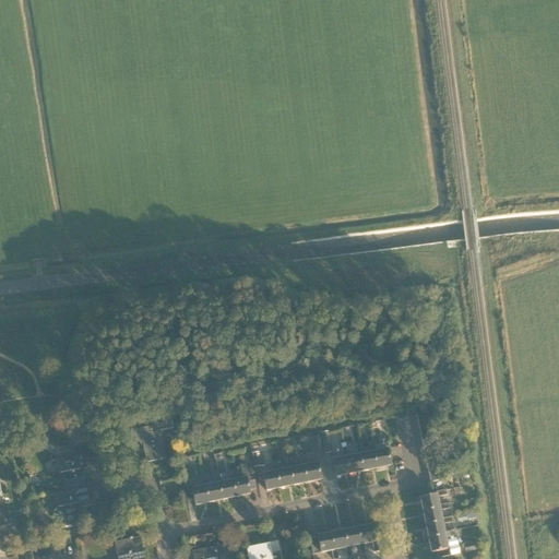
[(171,420),(170,412),(161,414),(162,423),(171,420)]
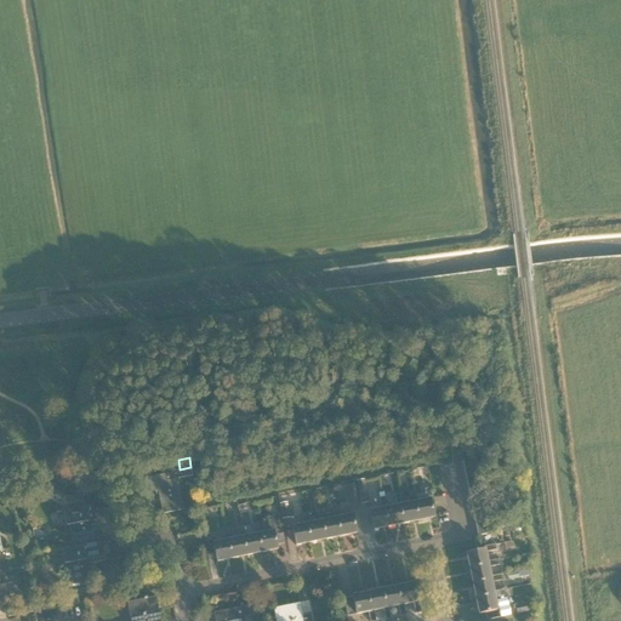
[(165,482),(164,474),(140,479),(143,494),(158,491),(163,514),(184,510),(177,479),(165,482)]
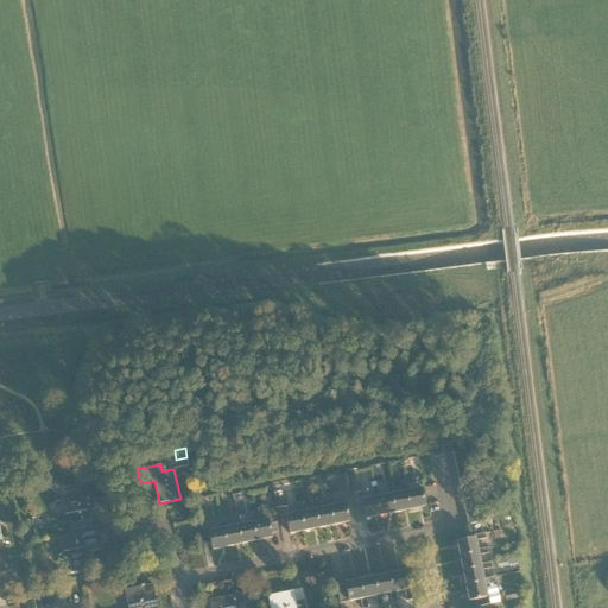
[(361,493),(356,470),(348,472),(353,494),(361,493)]
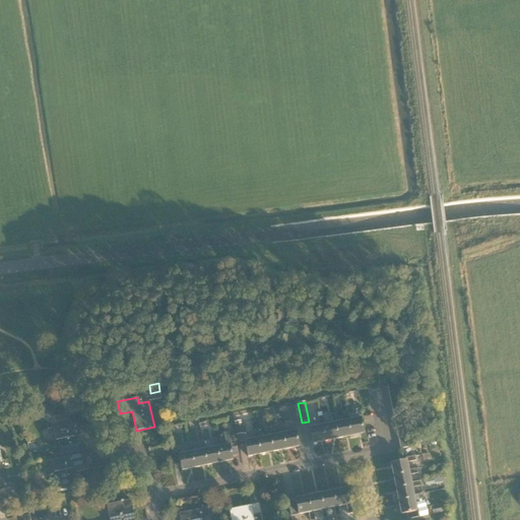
[(300,418),(297,405),(289,406),(293,420),(300,418)]
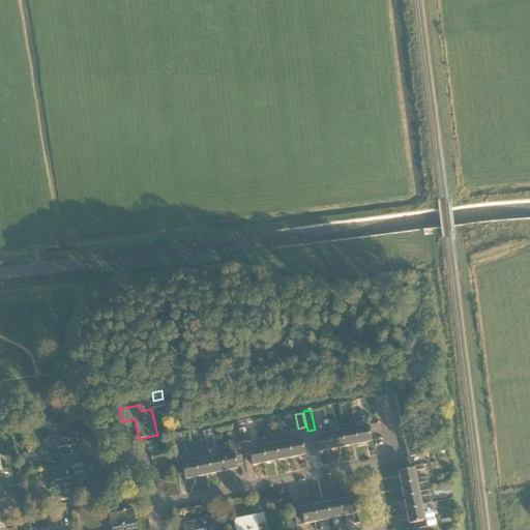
[(364,427),(356,428),(354,429),(357,444),(371,442),(367,427),(370,427),(367,416),(362,417),(364,427)]
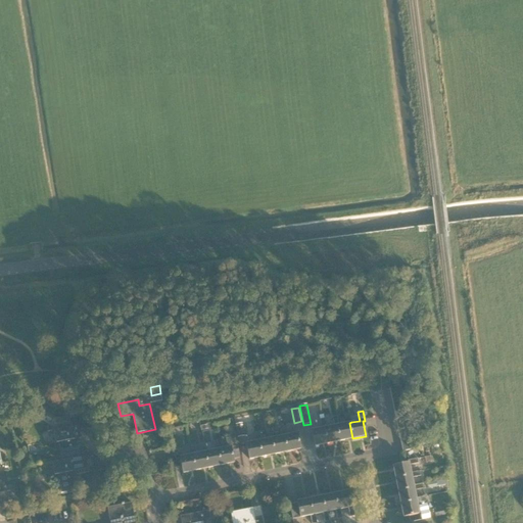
[(340,440),(352,438),(349,423),(351,422),(349,413),(345,414),(347,423),(338,425),(337,425),(340,440)]
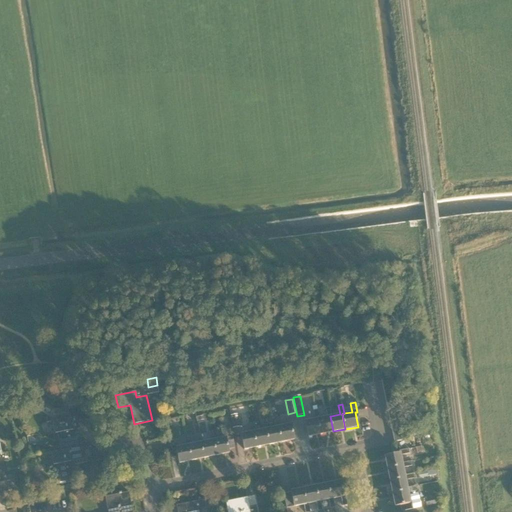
[(57,433),(60,450),(61,451),(79,448),(79,447),(75,429),(79,429),(78,421),(88,420),(85,406),(84,406),(83,406),(68,409),(67,409),(69,418),(52,421),(55,433),(57,433)]
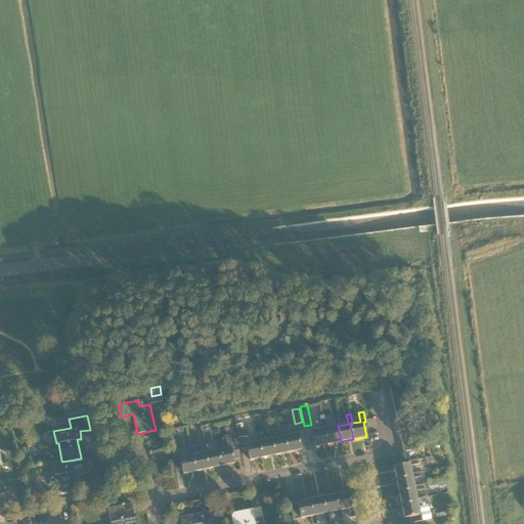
[(255,422),(254,416),(234,419),(235,426),(237,438),(245,437),(242,424),(255,422)]
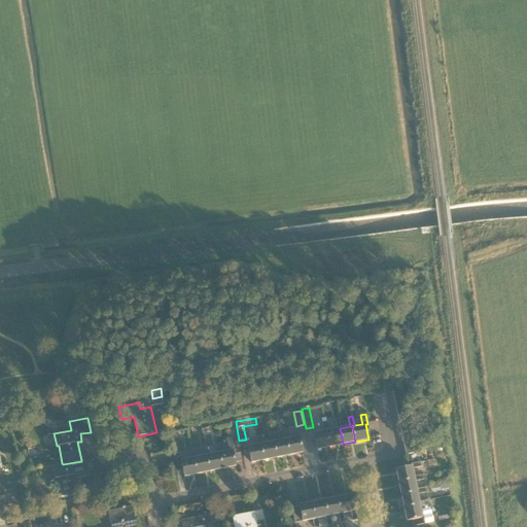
[(337,429),(328,430),(326,430),(330,447),(343,444),(340,428),(341,428),(340,419),(335,420),(337,429)]
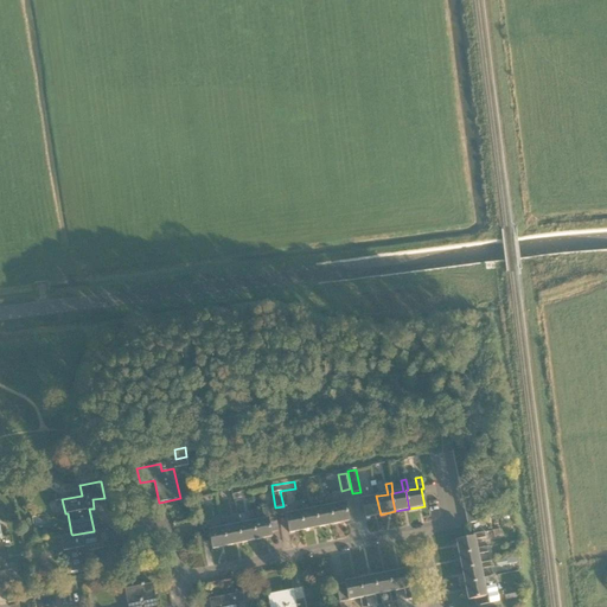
[(365,517),(381,515),(376,496),(378,496),(377,485),(371,486),(374,497),(362,499),(365,517)]
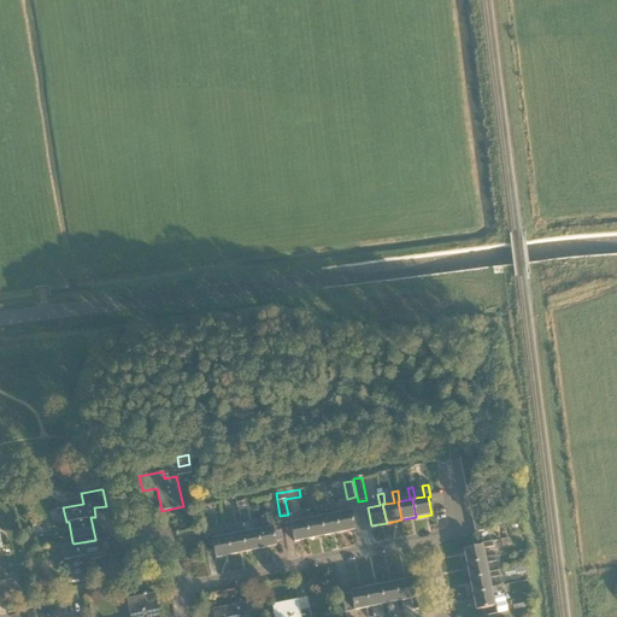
[(335,515),(339,533),(354,530),(351,512),(352,512),(351,500),(345,501),(347,512),(338,513),(335,515)]
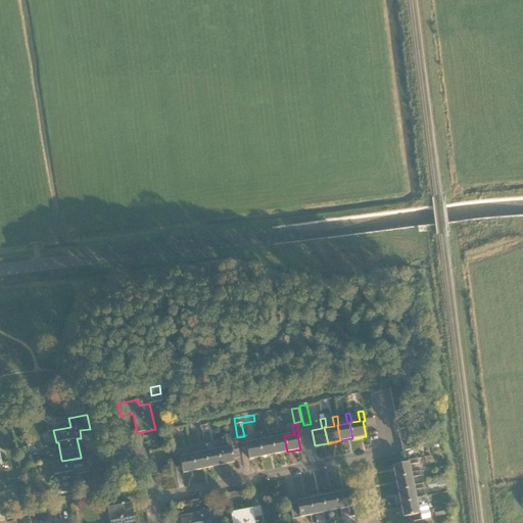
[(275,455),(287,452),(284,436),(286,435),(284,427),(280,428),(281,436),(274,438),(272,438),(275,455)]
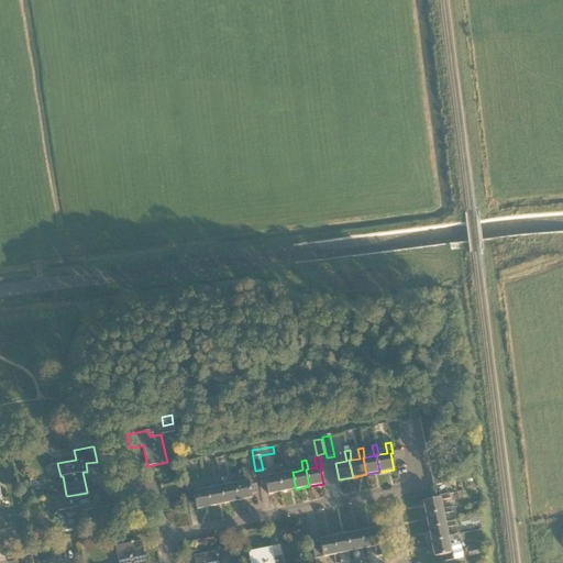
[(279,475),(283,492),(296,489),(293,472),(295,472),(293,462),(288,463),(289,473),(280,474),(279,475)]
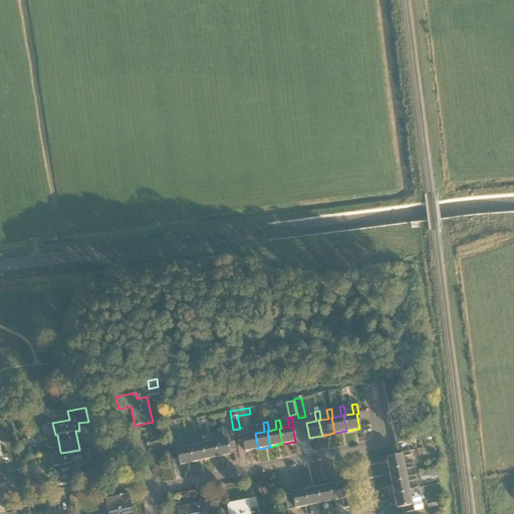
[(245,452),(258,449),(255,434),(256,433),(255,425),(250,426),(252,434),(242,436),(245,452)]
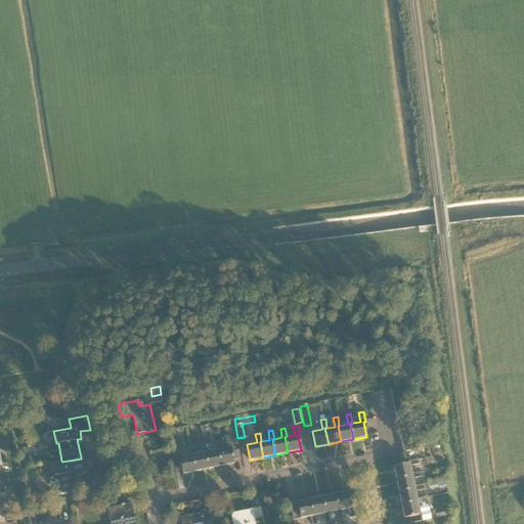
[(228,448),(220,450),(218,450),(221,467),(234,464),(231,448),(232,448),(231,439),(226,440),(228,448)]
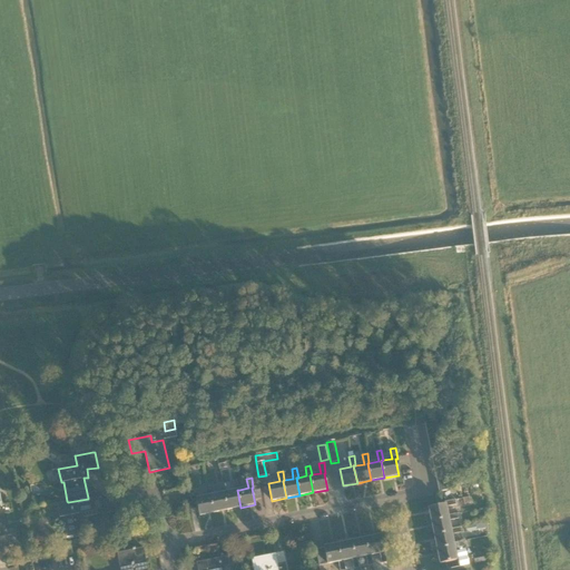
[(227,510),(241,508),(237,490),(239,490),(237,480),(233,481),(235,491),(225,492),(224,493),(227,510)]
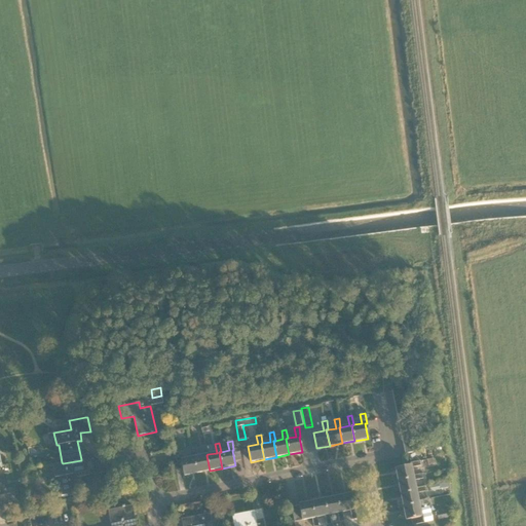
[(203,455),(195,457),(193,457),(196,474),(210,471),(207,455),(208,454),(207,446),(201,447),(203,455)]
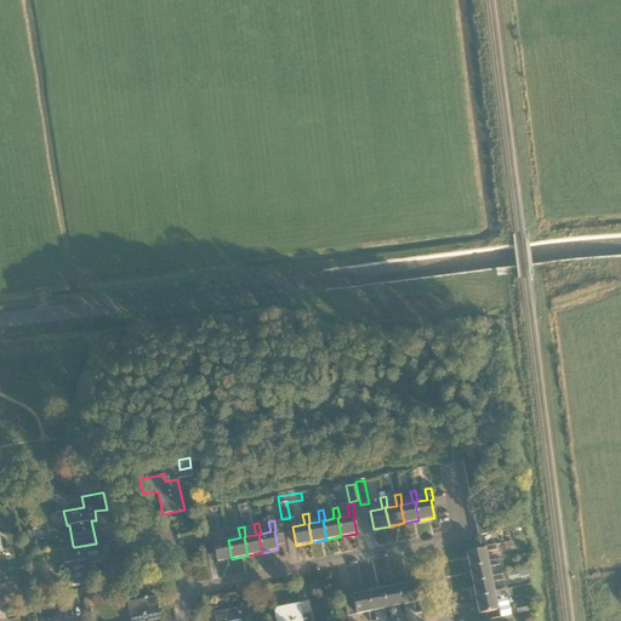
[(228,540),(231,540),(228,529),(222,530),(224,541),(212,543),(217,562),(232,559),(228,540)]
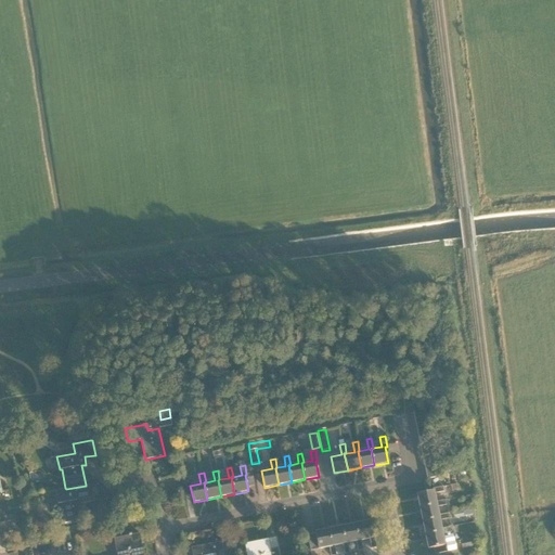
[(66,489),(65,488),(54,490),(57,504),(60,503),(64,524),(84,519),(80,500),(92,498),(90,483),(86,485),(86,486),(66,489)]
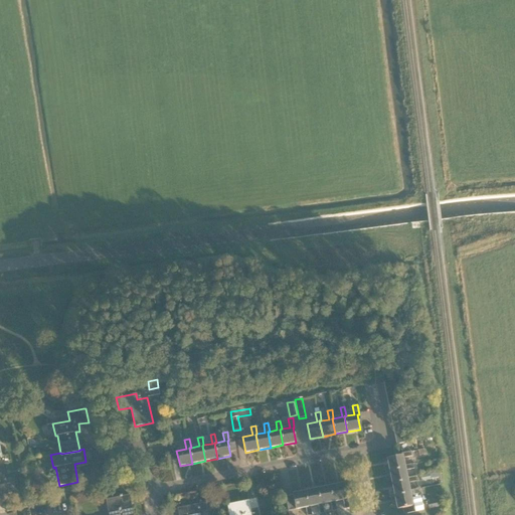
[(404,469),(404,465),(402,458),(411,456),(410,451),(400,453),(401,456),(387,459),(389,472),(404,469)]
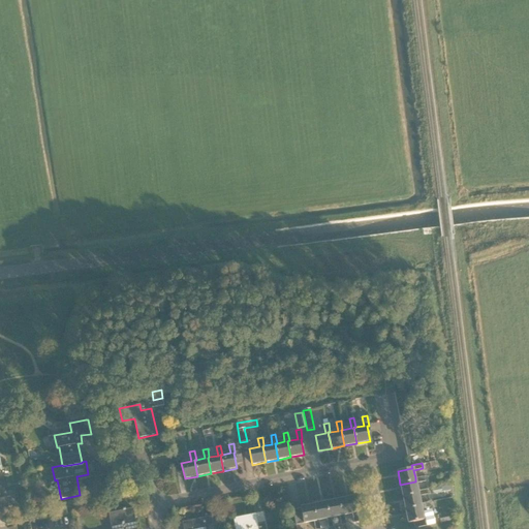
[(400,485),(403,497),(418,494),(417,491),(415,483),(425,480),(424,476),(415,477),(415,481),(400,485)]
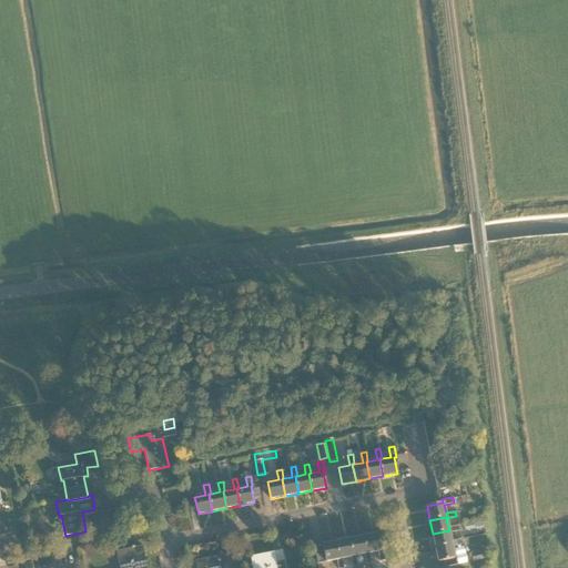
[(433,534),(435,548),(452,545),(452,540),(449,533),(459,530),(458,525),(448,527),(449,530),(433,534)]
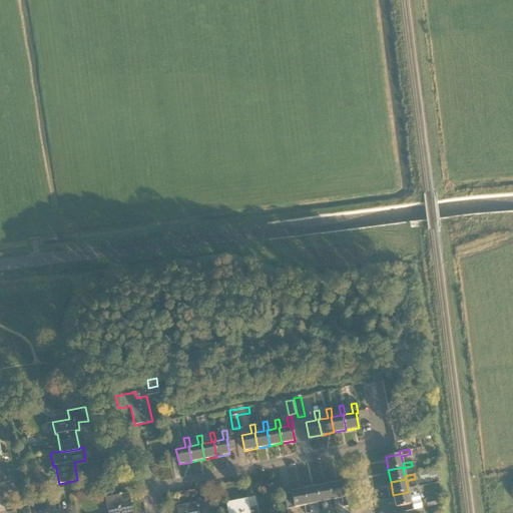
[(341,482),(329,485),(332,500),(333,499),(342,498),(344,507),(348,506),(346,497),(344,497),(341,482)]
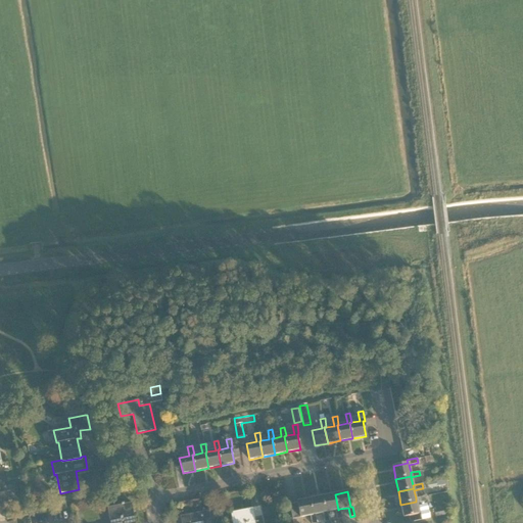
[(341,518),(339,509),(338,510),(335,494),(323,496),(326,512),(327,512),(335,510),(337,519),(341,518)]
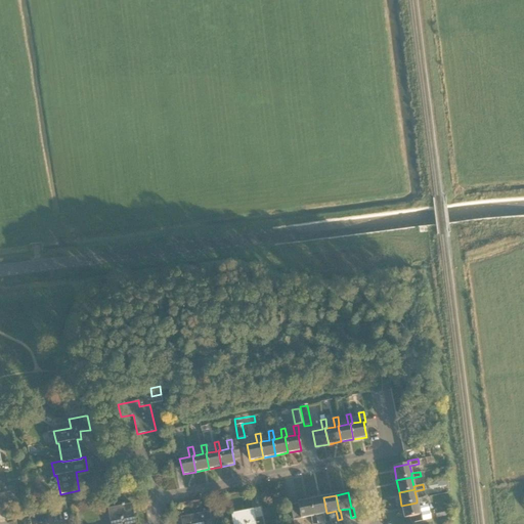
[(326,513),(323,497),(310,499),(313,516),(315,515),(322,514),(324,523),(330,522),(328,513),(326,513)]
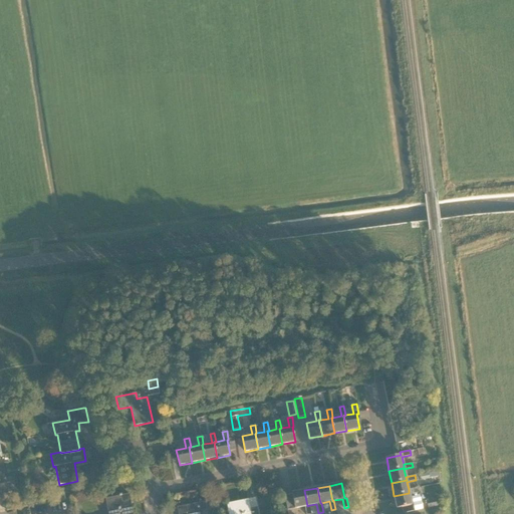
[(409,493),(394,496),(396,508),(411,505),(409,494),(418,493),(417,488),(409,489),(409,493)]
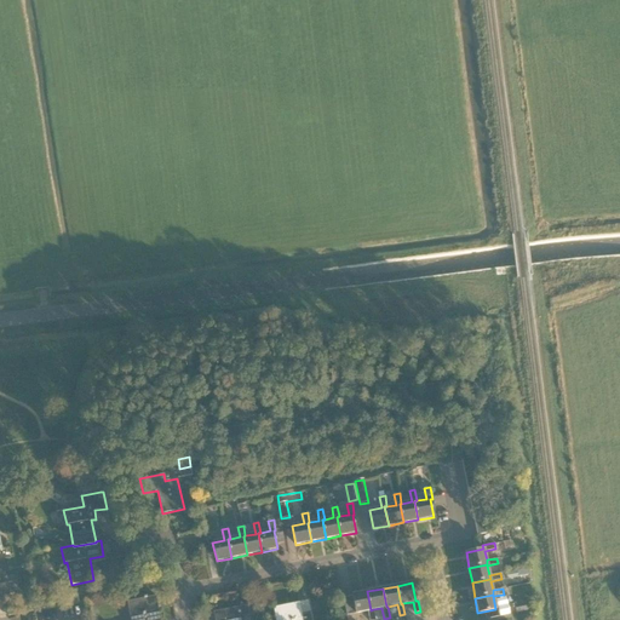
[(374,619),(373,609),(371,610),(367,591),(351,595),(351,596),(355,613),(367,610),(368,619),(374,619)]
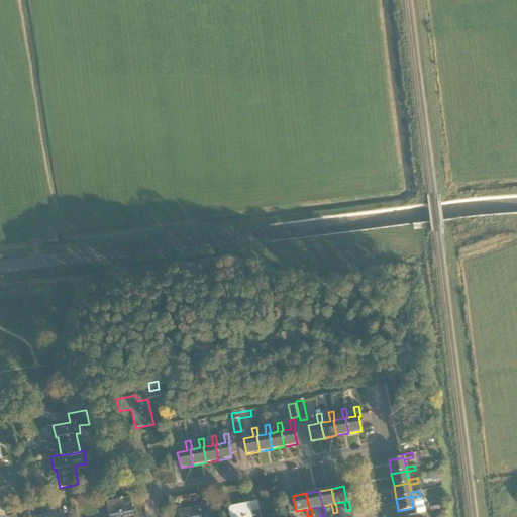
[(132,516),(129,497),(105,502),(108,516),(132,516)]
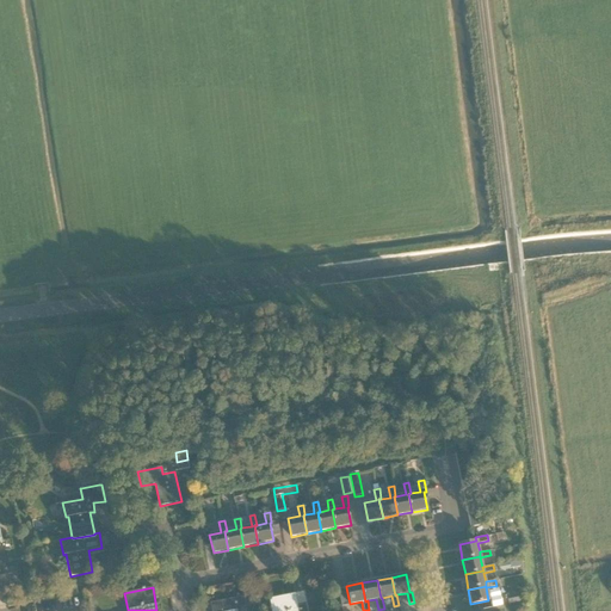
[(519,602),(518,593),(506,596),(508,604),(519,602)]
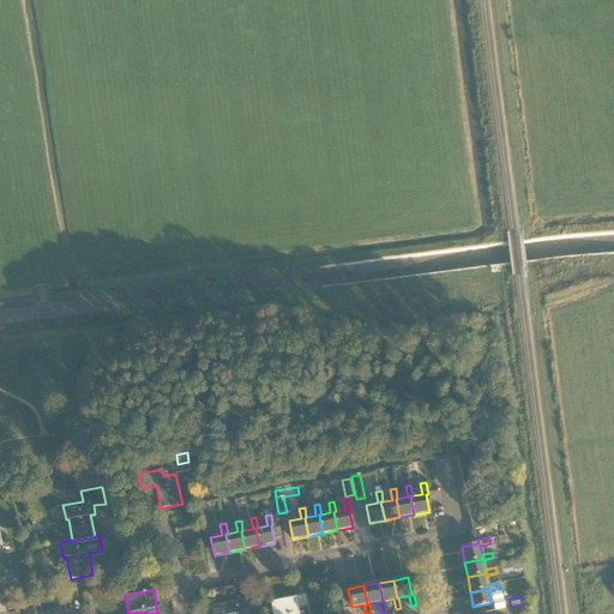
[(296,603),(295,597),(270,602),(272,613),(308,613),(308,609),(298,611),(296,603)]
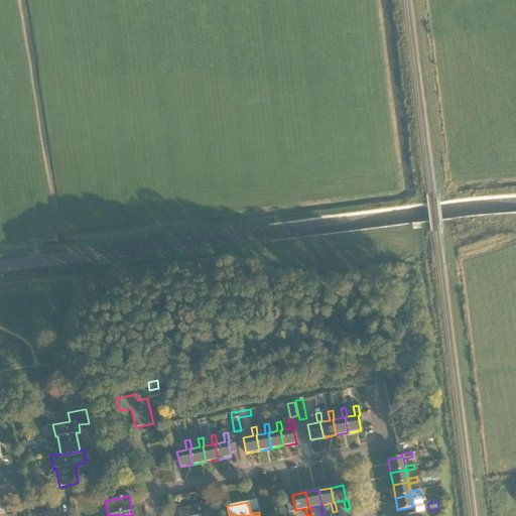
[(206,512),(205,504),(186,508),(187,515),(181,515),(203,515),(203,512),(206,512)]
